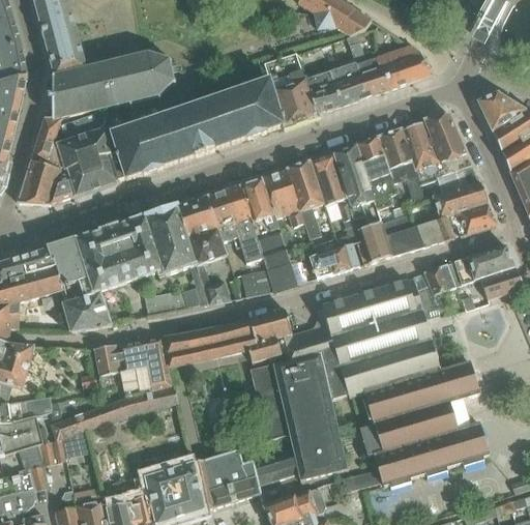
[(0,0),(0,165),(6,164),(13,135),(15,133),(13,133),(21,105),(21,106),(22,104),(21,103),(27,76),(28,74),(27,74),(22,41),(22,38),(21,39),(13,16),(15,16),(13,13),(8,0),(0,0)]
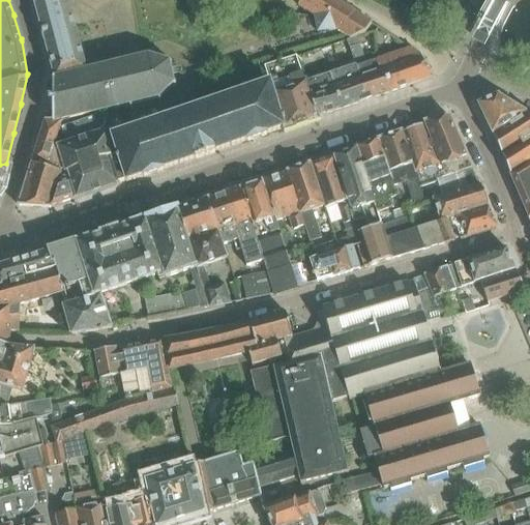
[(35,0),(41,21),(40,21),(45,34),(76,26),(68,0),(35,0)]
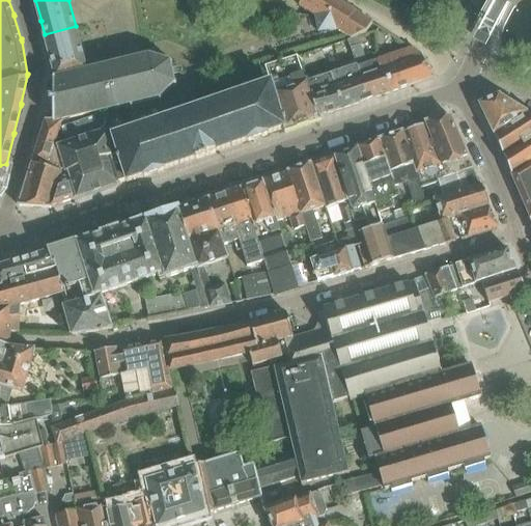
[(301,0),(300,1),(299,2),(315,12),(319,30),(337,26),(352,35),(354,35),(359,33),(366,30),(373,19),(342,0),(301,0)]
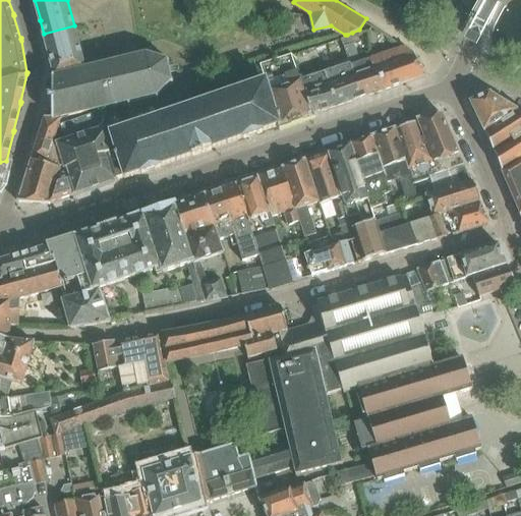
[(74,25),(44,34),(54,72),(85,66),(74,25)]
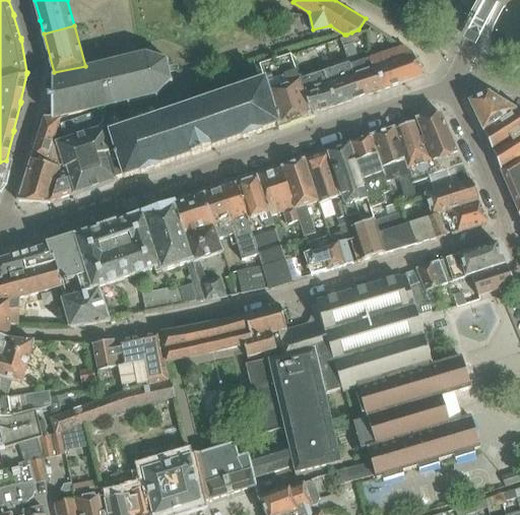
[(361,59),(353,40),(348,41),(343,43),(347,55),(360,93),(383,86),(372,56),(361,59)]
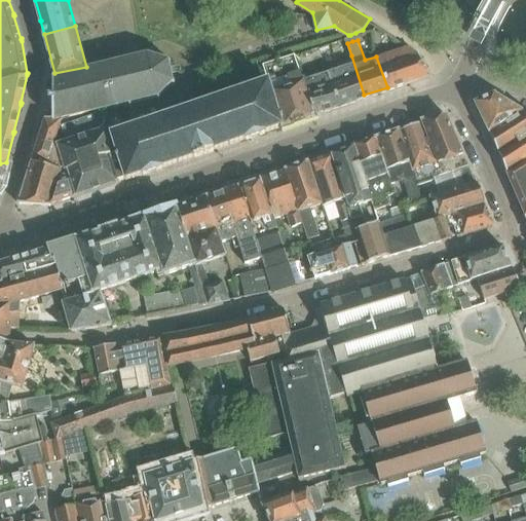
[(375,54),(376,57),(387,87),(429,73),(418,51),(407,43),(375,54)]
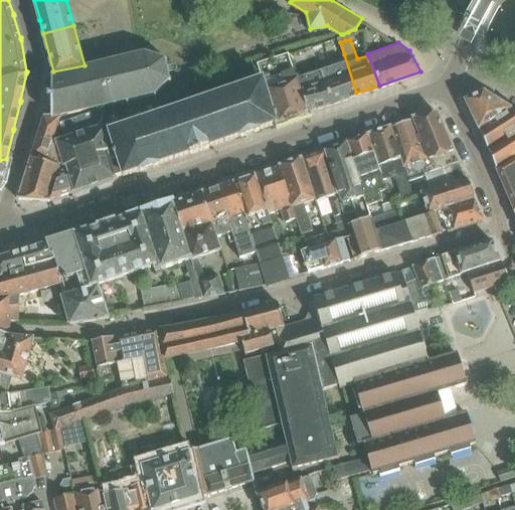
[(165,54),(164,56),(145,51),(146,48),(144,47),(143,51),(118,57),(117,54),(115,54),(115,57),(93,63),(92,60),(90,60),(90,64),(84,65),(53,71),(52,72),(52,77),(52,82),(52,87),(51,87),(51,88),(52,88),(52,99),(51,99),(51,102),(52,102),(52,113),(52,115),(60,113),(153,91),(155,95),(157,94),(156,90),(168,77),(170,78),(171,76),(168,75),(165,58),(167,55),(165,54)]
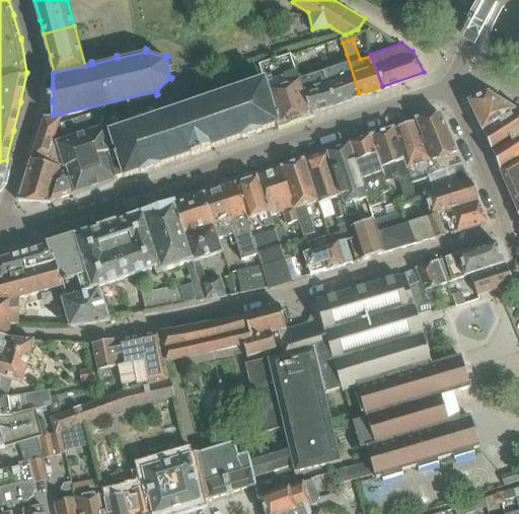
[(291,51),(258,61),(264,77),(278,121),(310,111),(297,73),(291,51)]
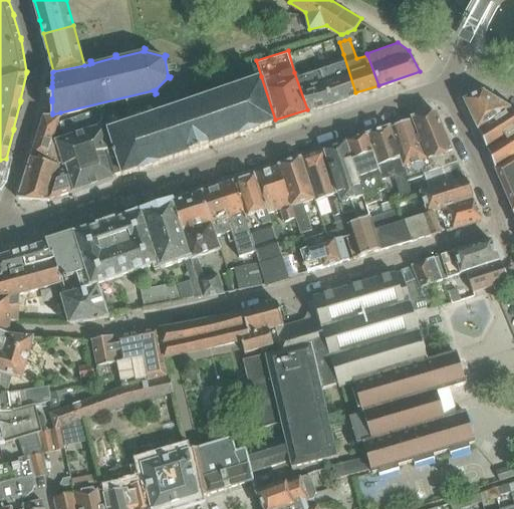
[(321,55),(319,61),(320,63),(333,100),(355,92),(343,54),(329,59),(327,53),(321,55)]
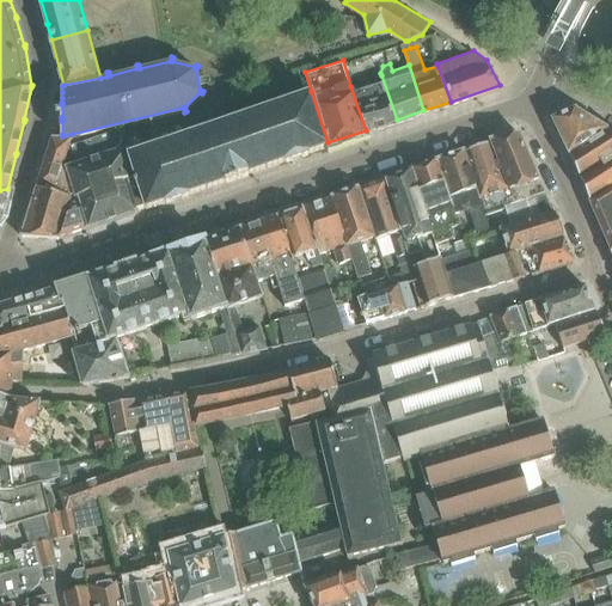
[(381,75),(350,86),(366,130),(397,120),(381,75)]
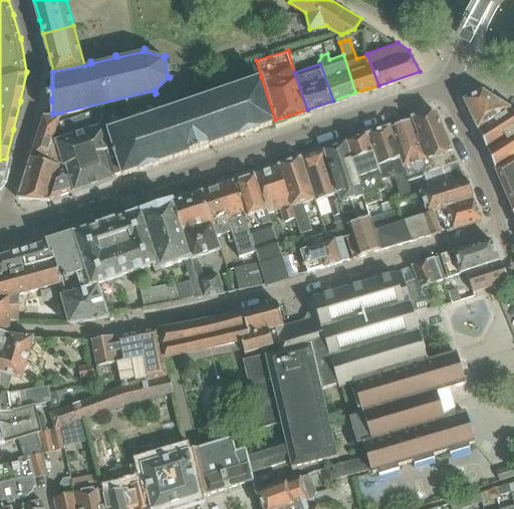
[(275,119),(261,76),(159,110),(108,128),(113,147),(108,149),(114,174),(140,166),(140,167),(158,161),(158,160),(190,149),(190,150),(208,144),(208,143),(240,132),(240,133),(258,126),(258,125),(275,119)]
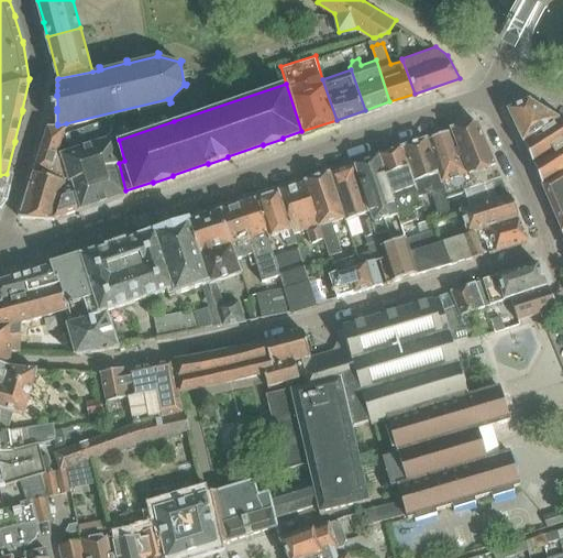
[(562,118),(530,98),(509,108),(523,138),(525,139),(549,126),(562,118)]
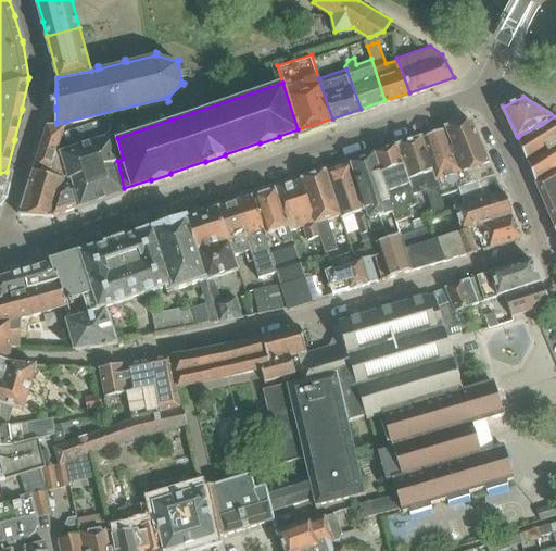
[(555,116),(542,124),(518,137),(535,178),(555,166),(555,116)]
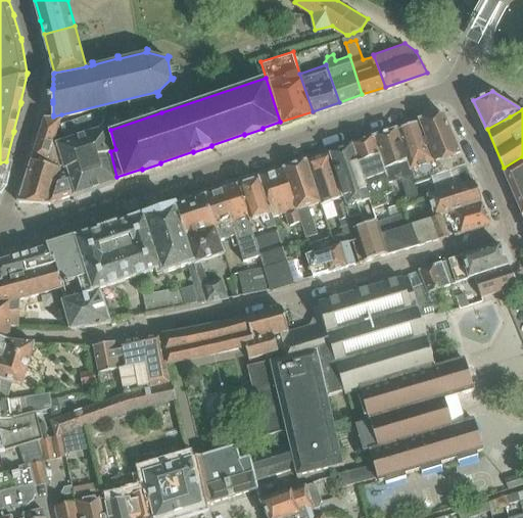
[(443,110),(420,119),(436,170),(436,171),(466,161),(461,149),(460,150),(443,110)]
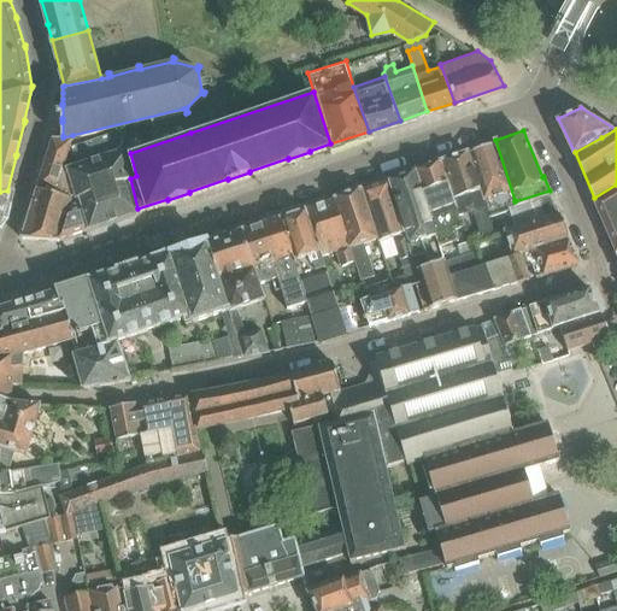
[(53,136),(39,182),(70,191),(64,168),(76,164),(75,159),(70,145),(72,135),(63,137),(63,135),(54,136),(53,136)]
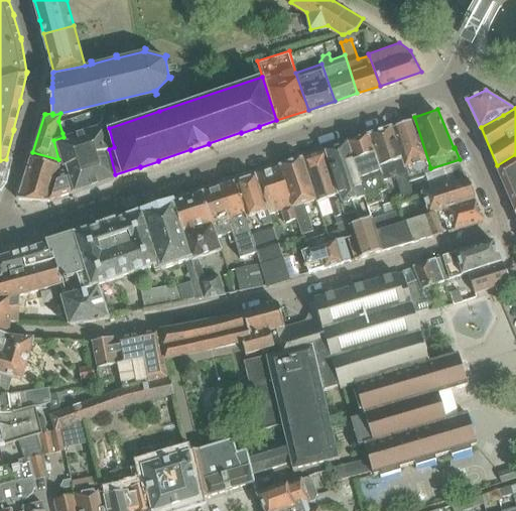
[(414,117),(392,125),(404,164),(403,165),(408,178),(425,172),(424,169),(430,167),(414,117)]
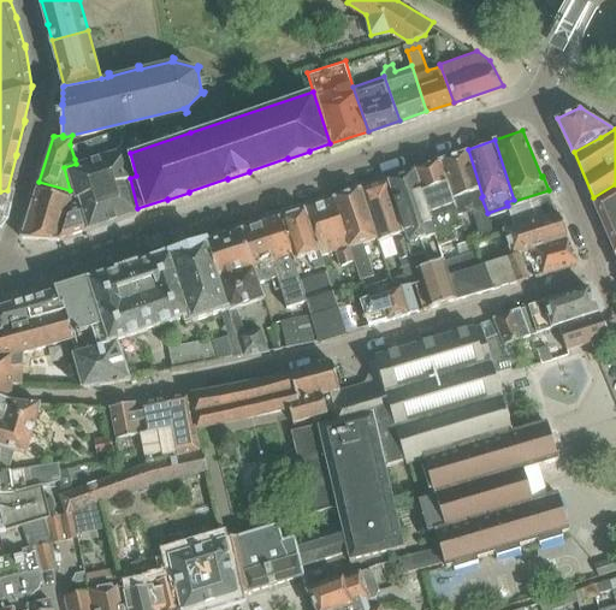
[(76,164),(64,167),(70,190),(78,188),(88,225),(137,208),(130,178),(136,176),(130,153),(128,147),(76,164)]
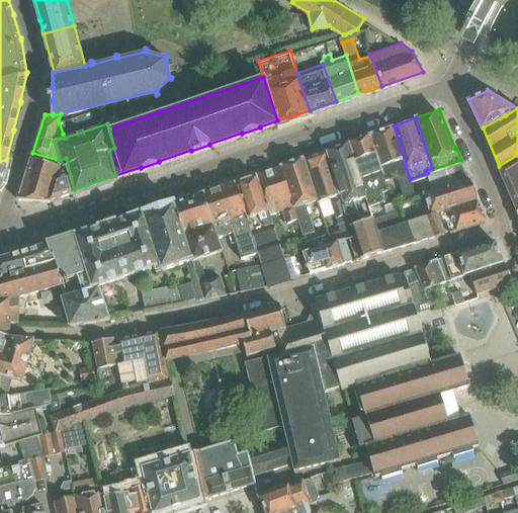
[(394,125),(371,134),(386,179),(387,178),(387,177),(398,174),(400,181),(405,196),(415,193),(410,179),(405,166),(406,165),(394,125)]
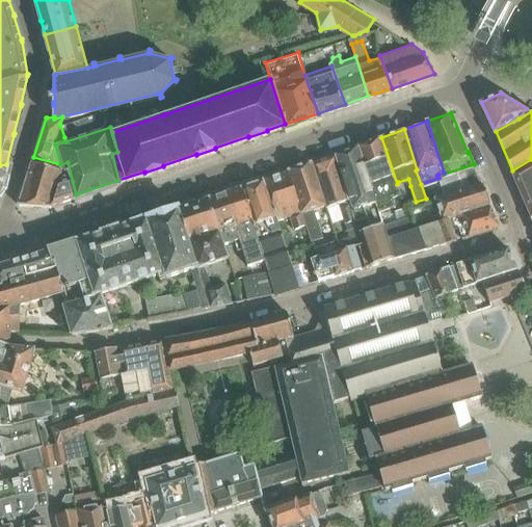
[(381,137),(358,145),(361,151),(376,199),(379,208),(395,203),(392,193),(400,190),(398,183),(397,184),(381,137)]
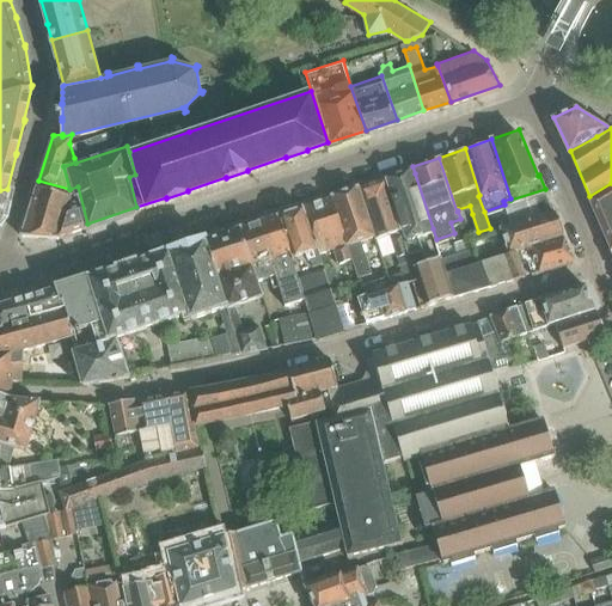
[(411,167),(386,176),(407,237),(404,237),(409,250),(422,246),(418,233),(432,230),(414,173),(411,167)]
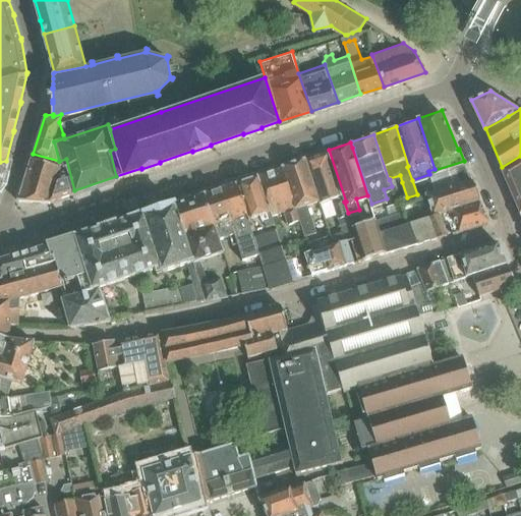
[(329,150),(305,158),(320,198),(321,201),(332,197),(338,216),(339,215),(344,230),(332,234),(334,241),(348,238),(354,235),(350,222),(348,213),(344,202),(346,202),(329,150)]
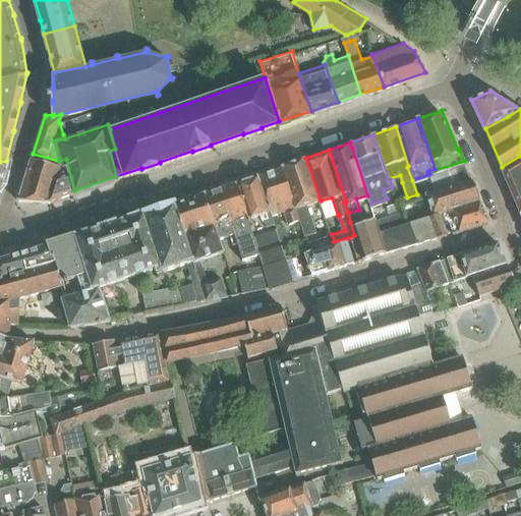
[(59,161),(33,154),(19,198),(50,199),(59,161)]
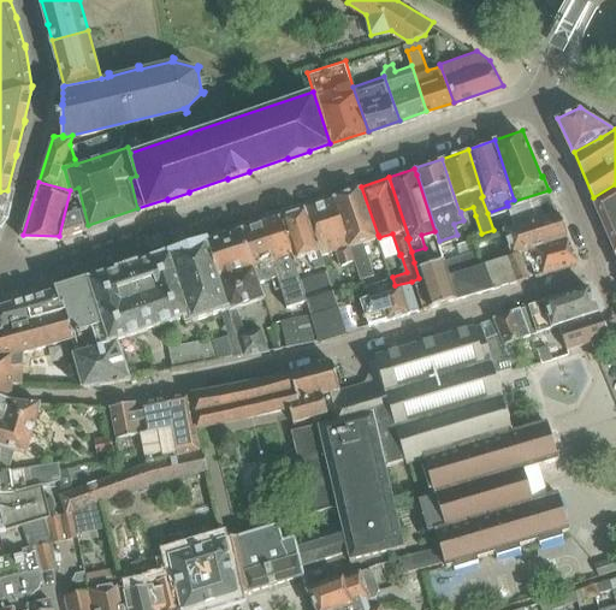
[(615,184),(593,197),(615,249),(615,248),(615,184)]
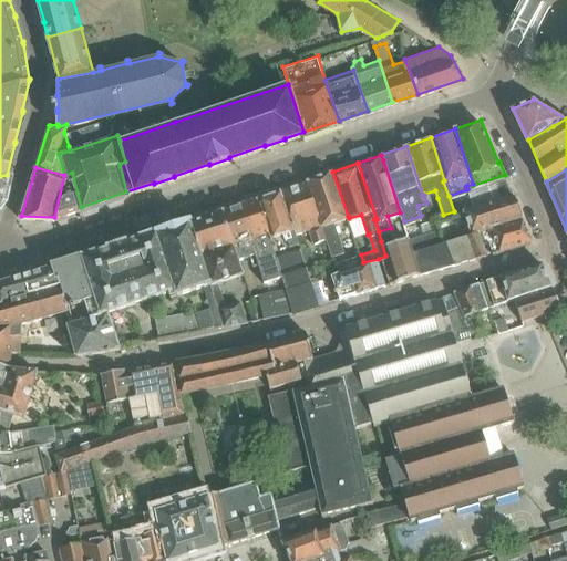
[(332,172),(308,180),(326,237),(331,253),(343,250),(333,220),(348,216),(332,172)]
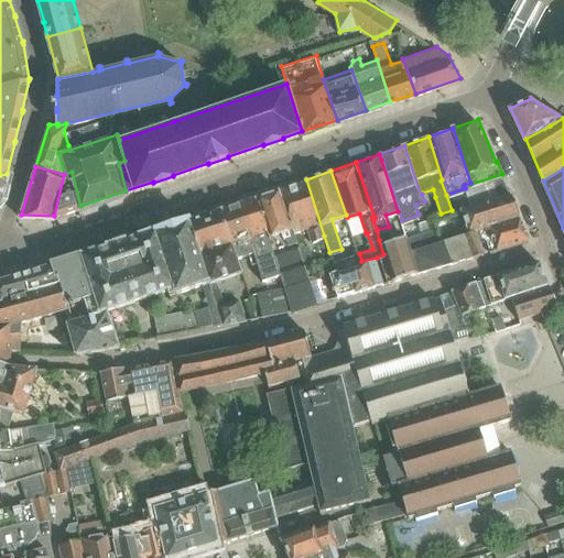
[(72,172),(64,174),(54,216),(80,206),(72,172)]
